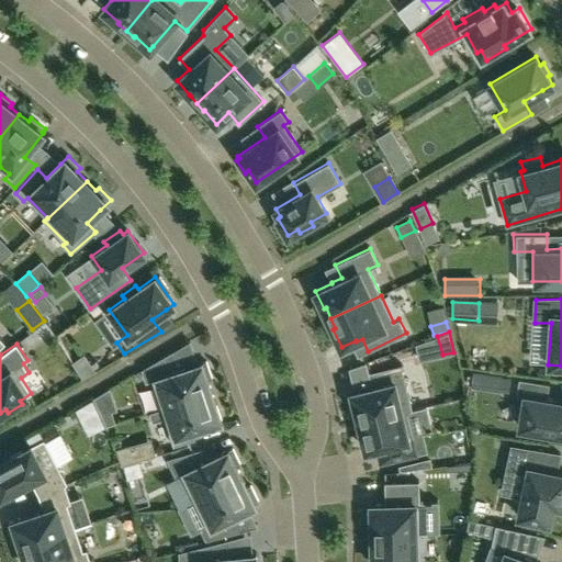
[(202,363),(202,362),(181,369),(177,370),(176,368),(170,352),(142,369),(146,382),(152,380),(160,408),(212,391),(208,380),(212,379),(206,361),(202,363)]
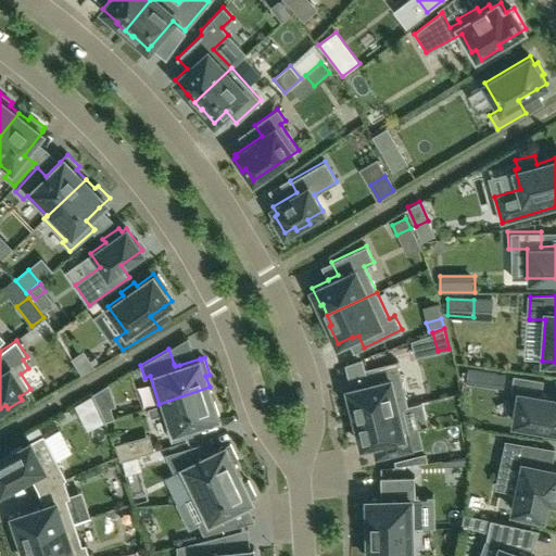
[(84,351),(72,358),(81,375),(93,367),(84,351)]
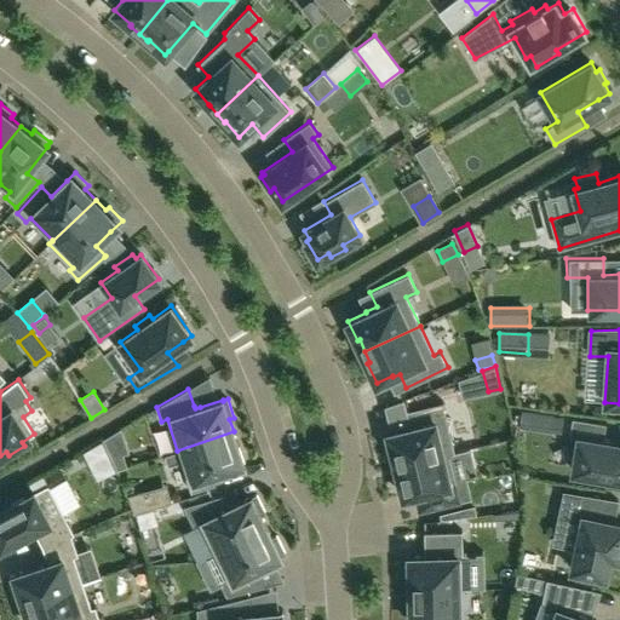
[(442,402),(406,411),(411,426),(388,432),(392,454),(391,454),(394,465),(449,452),(449,453),(455,452),(442,402)]
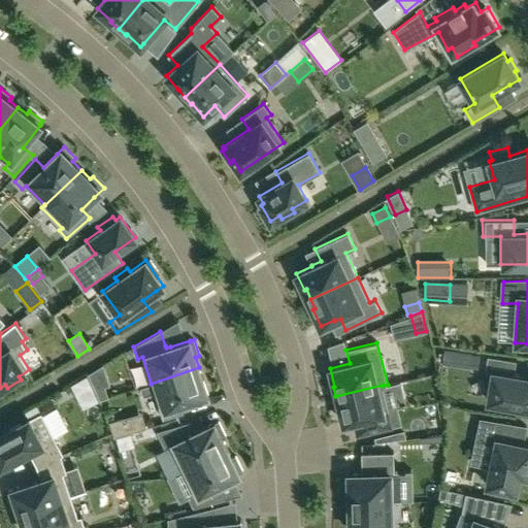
[(459,364),(460,353),(446,351),(443,363),(459,364)]
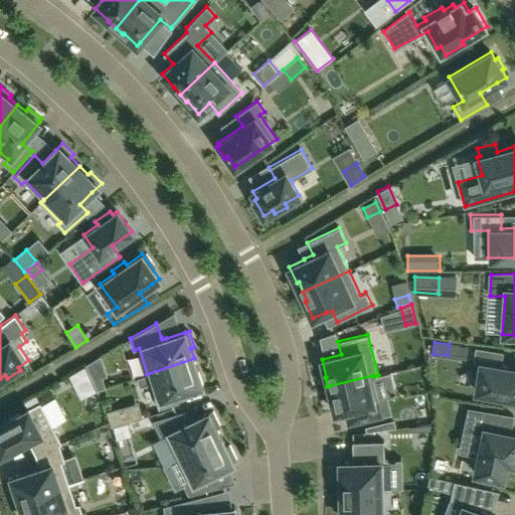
[(514,367),(501,365),(504,351),(476,347),(473,361),(481,362),(476,390),(514,397),(514,367)]
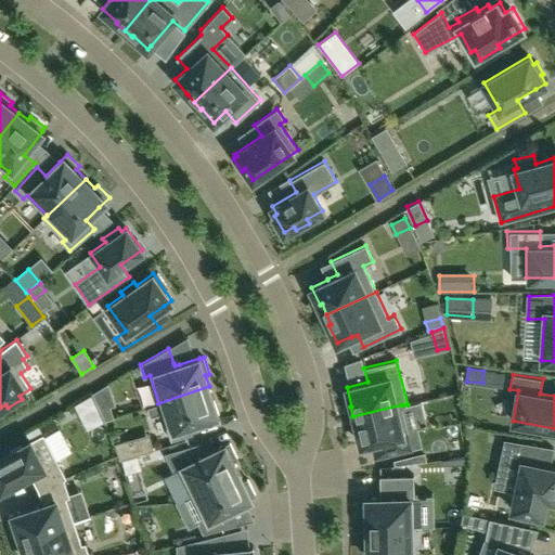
[(147,407),(151,416),(162,412),(171,440),(192,433),(190,425),(219,415),(209,386),(158,403),(147,407)]
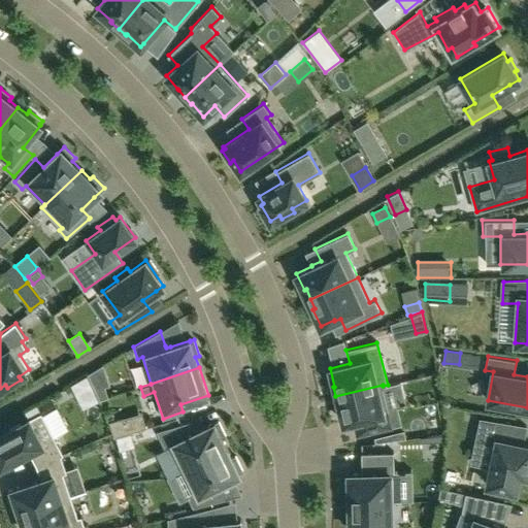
[(358,419),(361,433),(392,426),(383,386),(383,385),(335,396),(338,406),(339,405),(343,423),(358,419)]
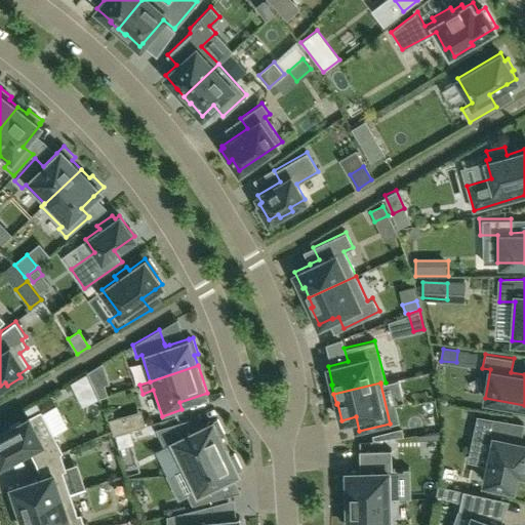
[(103,384),(94,387),(98,396),(107,394),(103,384)]
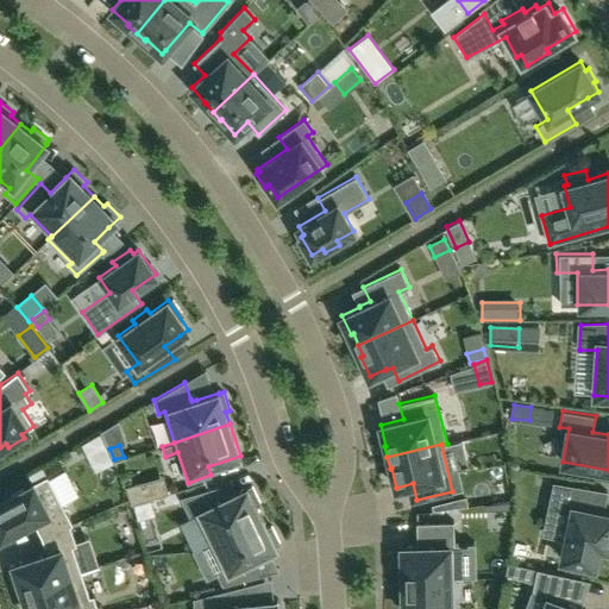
[(42,537),(73,523),(48,476),(0,500),(0,537),(33,520),(42,537)]
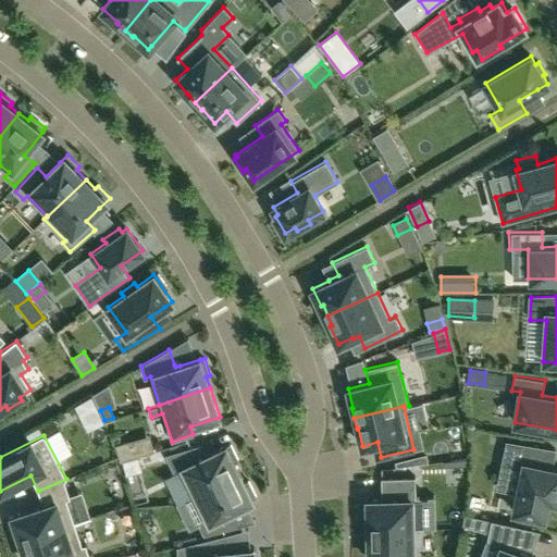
[(548,499),(556,502),(556,500),(556,468),(552,468),(555,449),(507,442),(503,461),(523,466),(517,492),(514,511),(545,518),(548,499)]
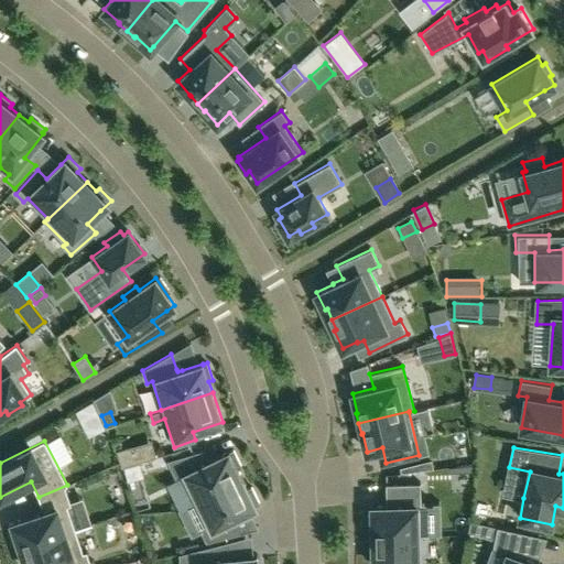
[(136,462),(132,448),(118,452),(122,466),(136,462)]
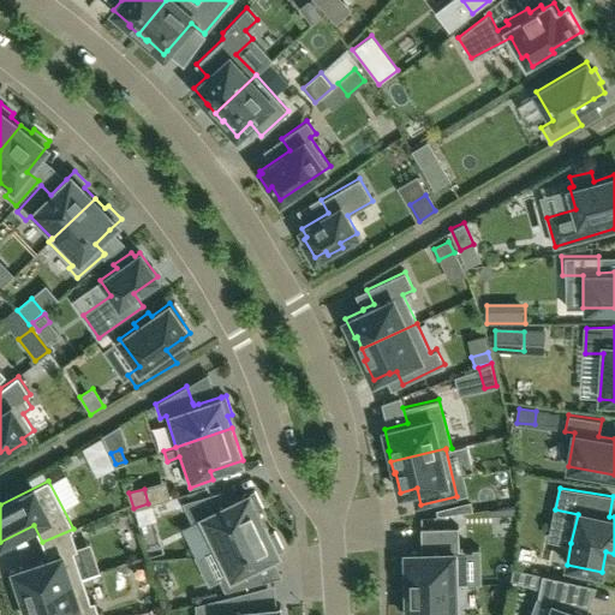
[(183,501),(192,521),(198,519),(212,547),(212,548),(264,521),(258,511),(263,508),(255,491),(250,493),(250,491),(228,502),(224,505),(218,491),(183,501)]
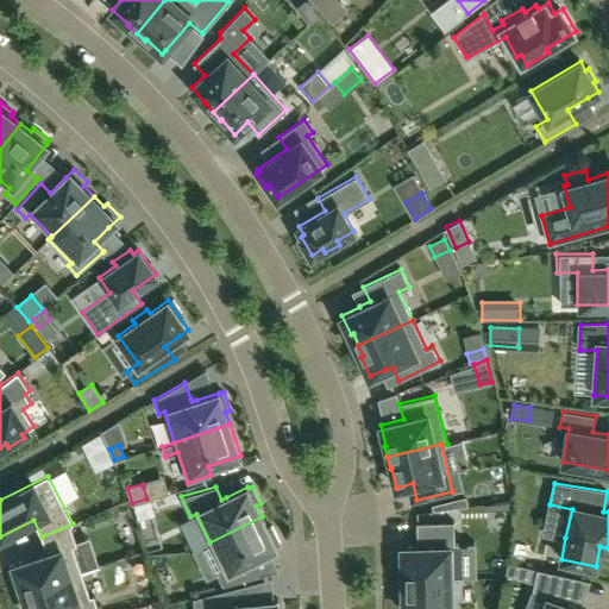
[(466,496),(431,504),(433,510),(468,506),(466,496)]
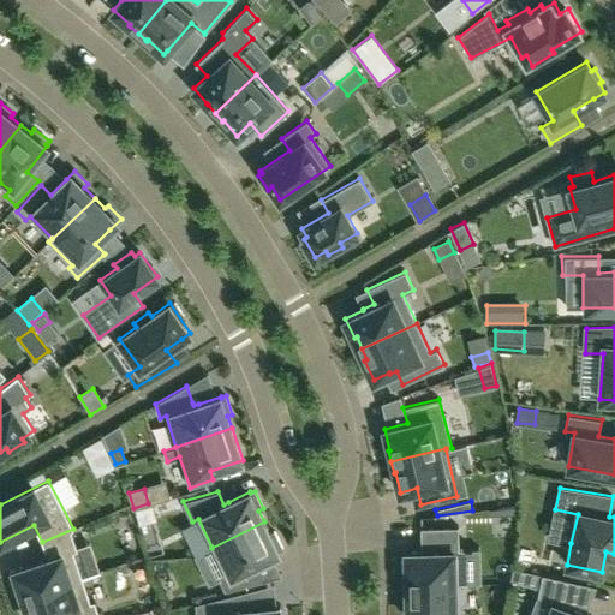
[(149,507),(135,512),(139,527),(154,524),(149,507)]
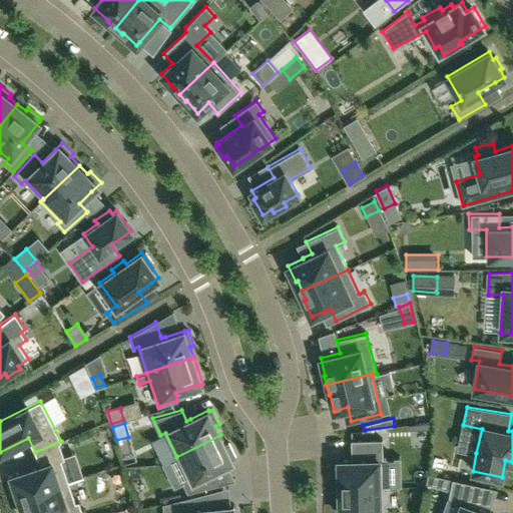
[(176,457),(187,479),(182,481),(182,483),(187,493),(217,485),(210,471),(227,464),(232,461),(231,459),(235,457),(228,443),(225,445),(220,435),(176,457)]
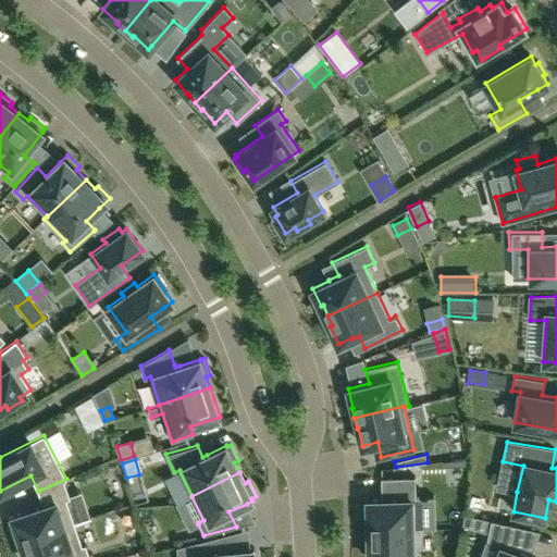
[(371,499),(371,530),(419,529),(418,477),(384,478),(385,499),(371,499)]
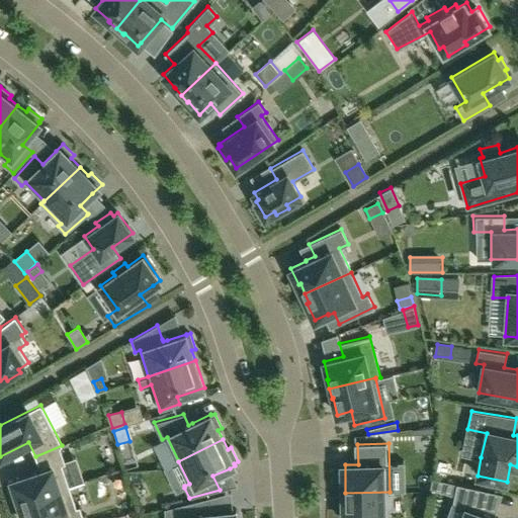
[(62,445),(35,456),(40,469),(8,481),(13,495),(16,494),(19,503),(69,486),(62,464),(65,463),(60,446),(62,445)]
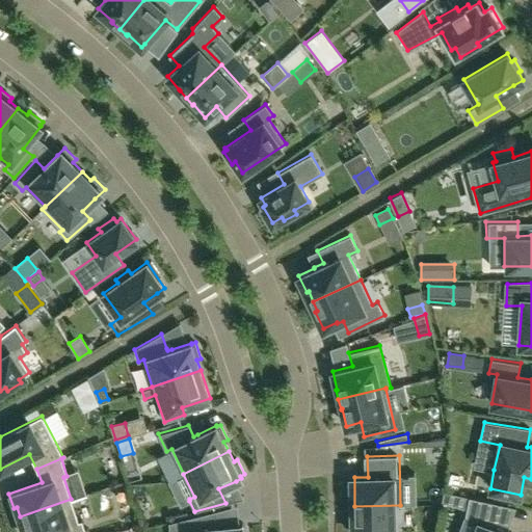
[(459,495),(457,505),(468,508),(471,497),(459,495)]
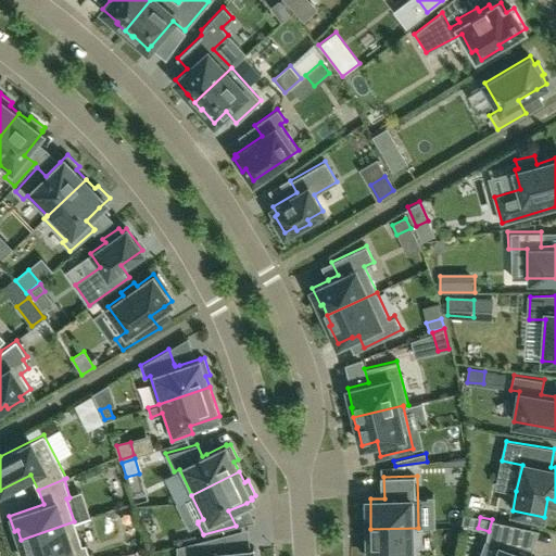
[(531,555),(517,551),(520,542),(526,542),(530,528),(492,519),(489,531),(487,542),(500,546),(495,555),(531,555)]
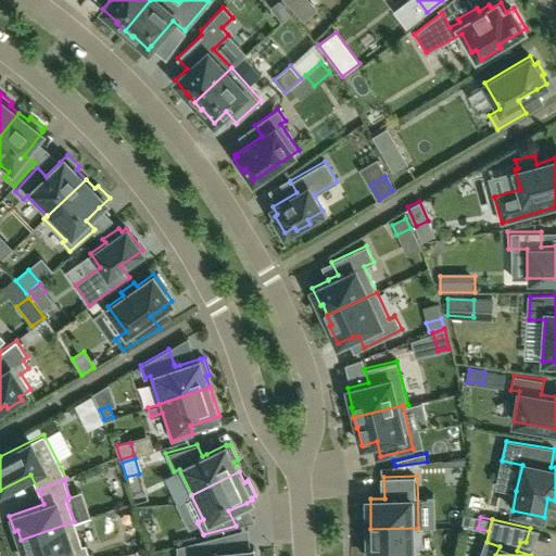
[(74,521),(21,540),(26,555),(51,555),(60,554),(60,555),(89,555),(86,543),(81,544),(74,521)]
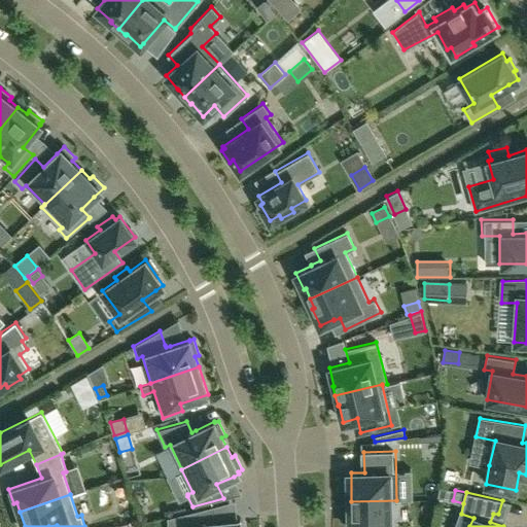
[(396,526),(396,500),(351,501),(351,526),(396,526)]
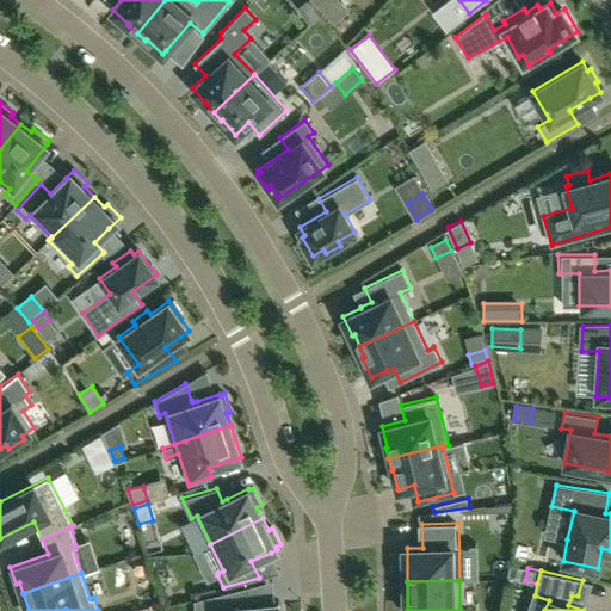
[(196,599),(196,600),(215,596),(215,610),(278,610),(278,602),(275,602),(251,604),(250,585),(248,585),(196,599)]
